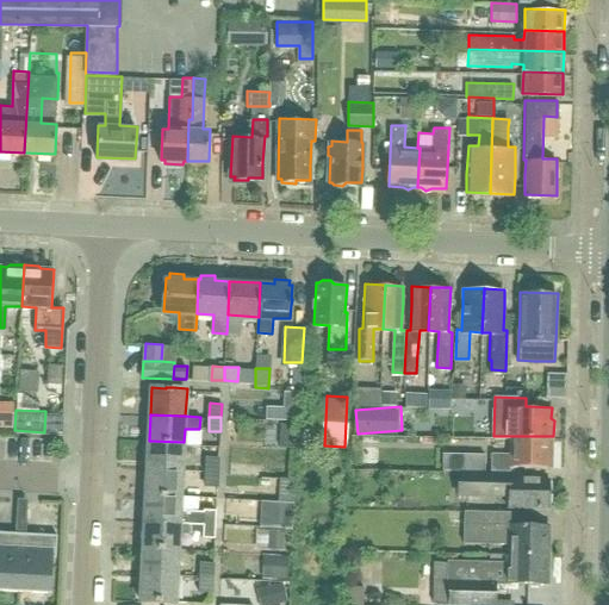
[(510,466),(529,466),(550,466),(550,457),(553,451),(553,436),(510,436),(510,451),(493,451),(493,467),(505,468),(510,466)]
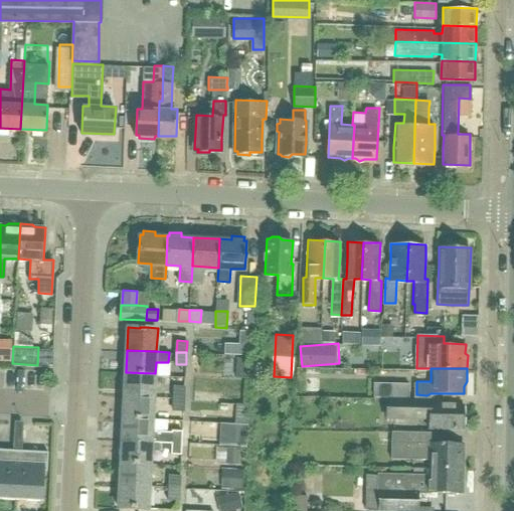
[(126,372),(125,394),(154,395),(155,373),(126,372)]
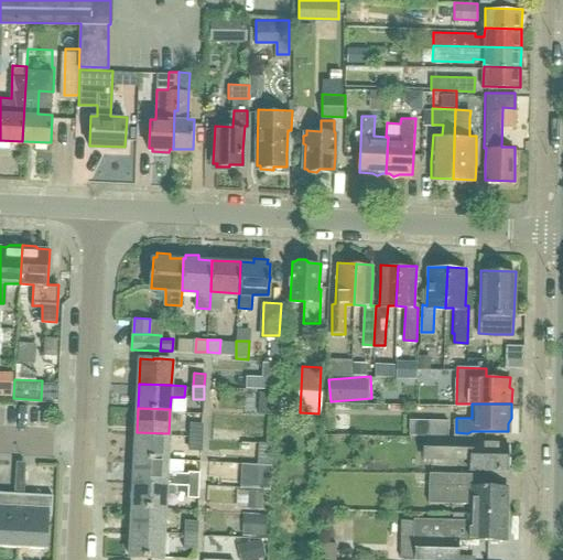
[(175,410),(175,424),(191,426),(191,411),(175,410)]
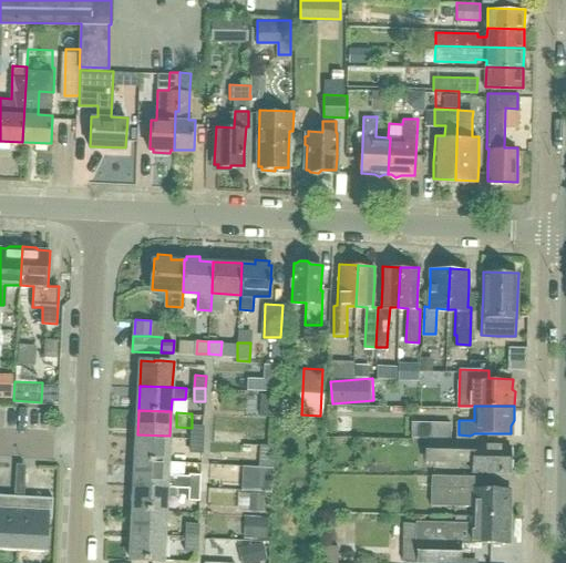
[(435,438),(451,438),(451,420),(435,419),(435,438)]
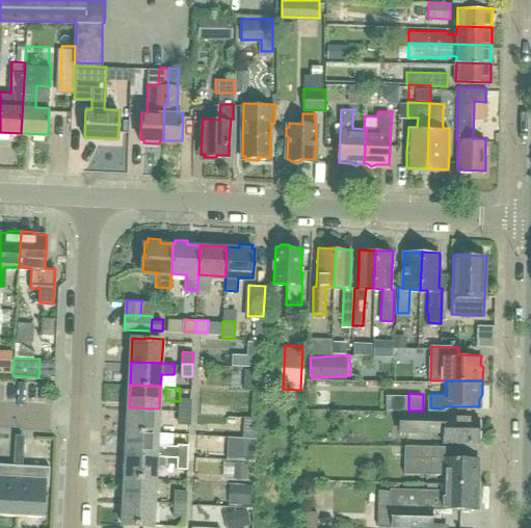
[(180,410),(190,411),(191,398),(181,398),(180,410)]
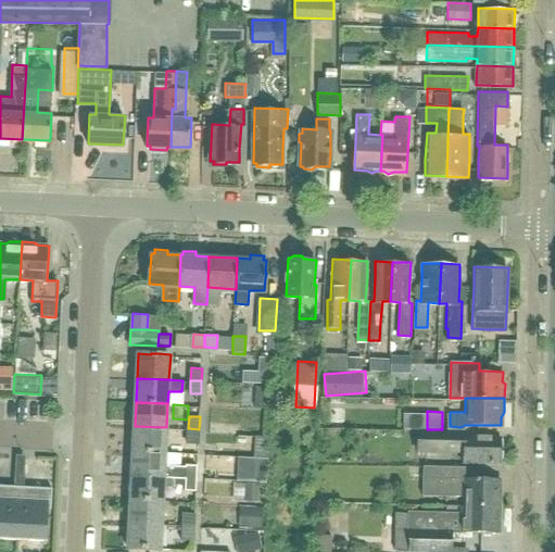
[(215,448),(252,451),(254,427),(217,424),(215,448)]
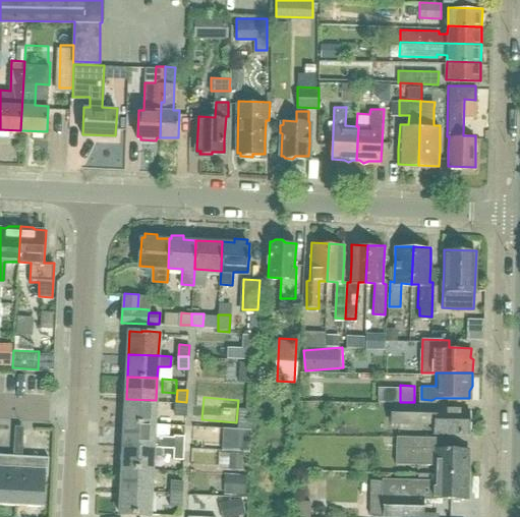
[(124,421),(155,423),(156,400),(126,399),(124,421)]
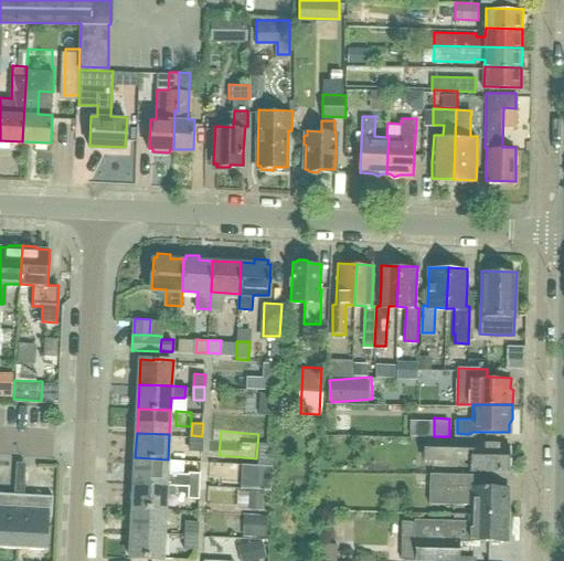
[(202,450),(202,436),(191,435),(190,448),(202,450)]
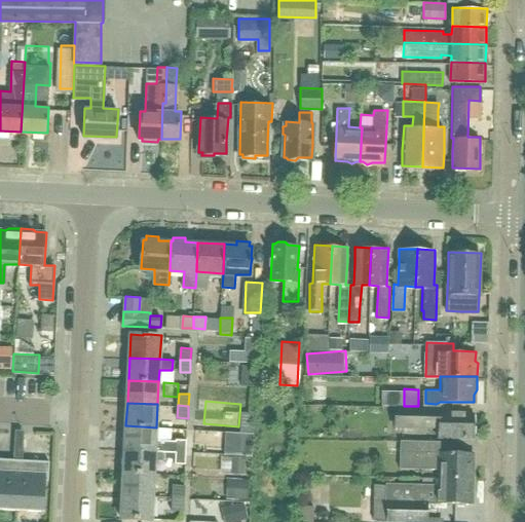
[(439,437),(454,437),(474,437),(474,435),(476,432),(476,425),(474,422),(474,412),(440,412),(440,408),(395,408),(395,426),(439,427),(439,437)]
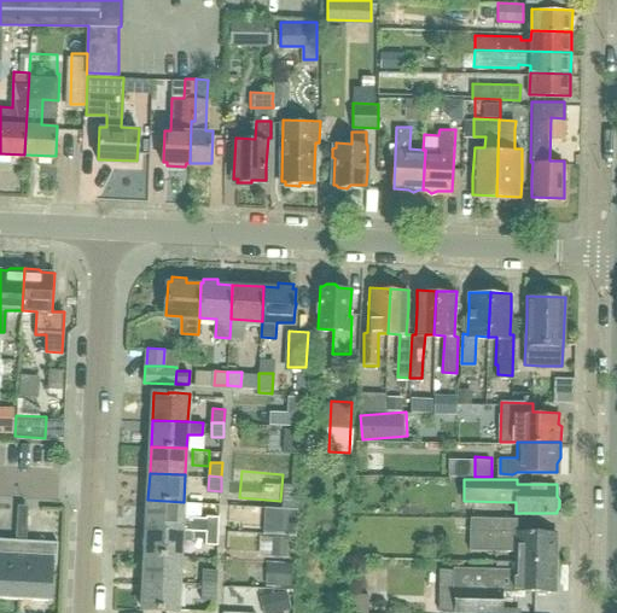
[(297,508),(298,484),(284,483),(281,507),(297,508)]
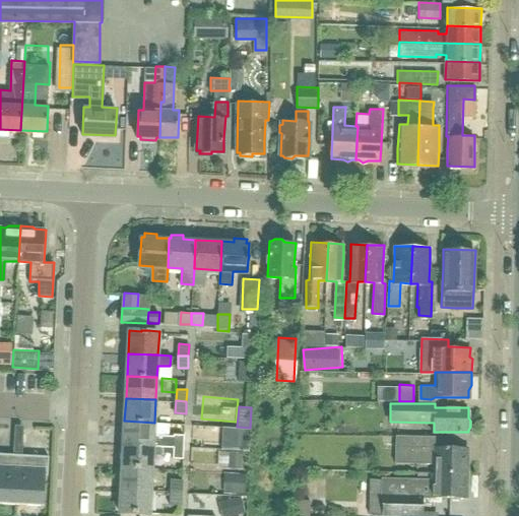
[(124,421),(123,443),(153,445),(154,423),(124,421)]
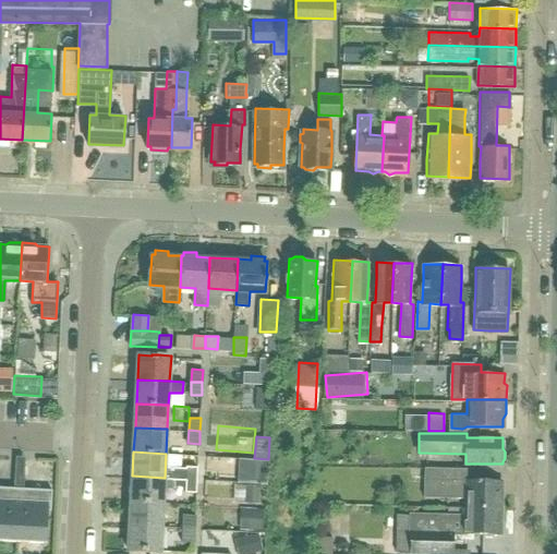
[(27,458),(26,481),(50,482),(50,458),(27,458)]
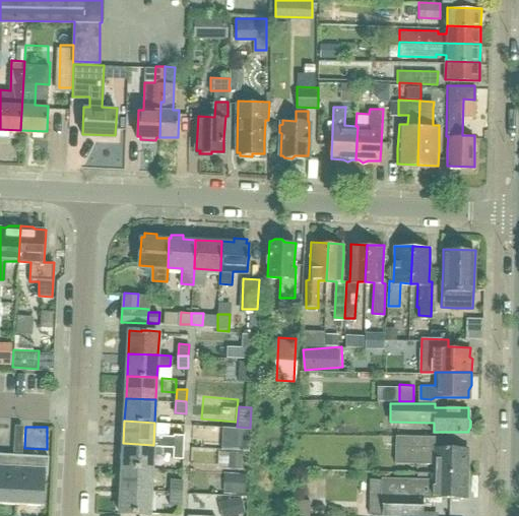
[(13,441),(23,442),(23,431),(14,430),(13,441)]
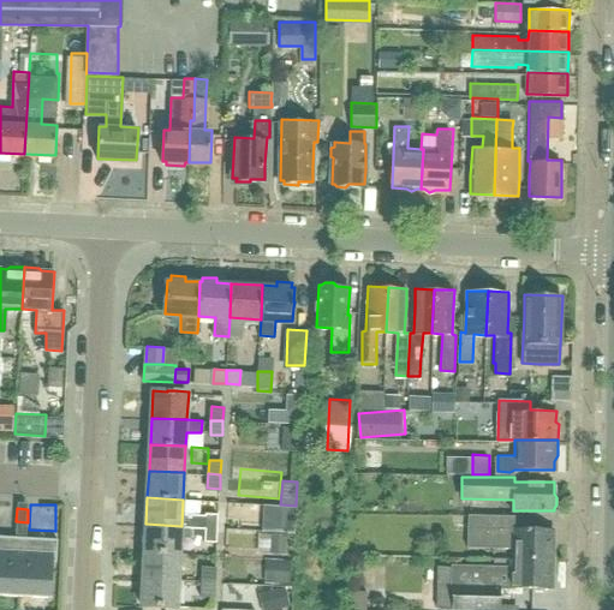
[(206,513),(204,527),(218,527),(219,514),(206,513)]
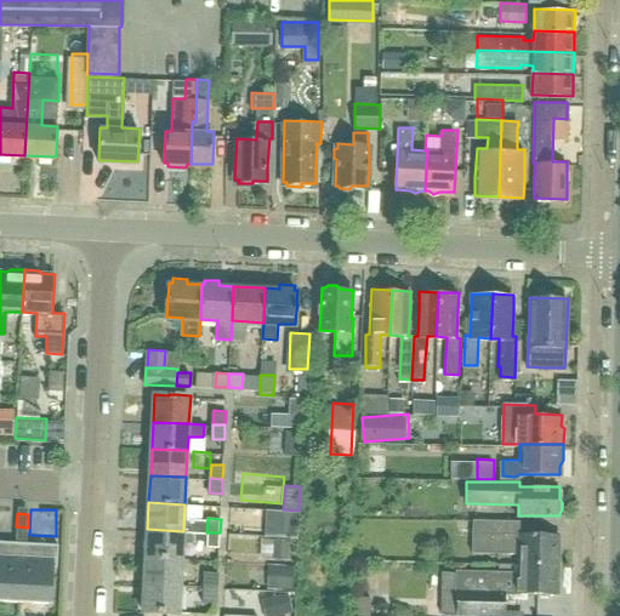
[(473,551),(518,552),(518,563),(561,564),(561,547),(558,547),(558,532),(519,531),(519,519),(473,518),(473,551)]
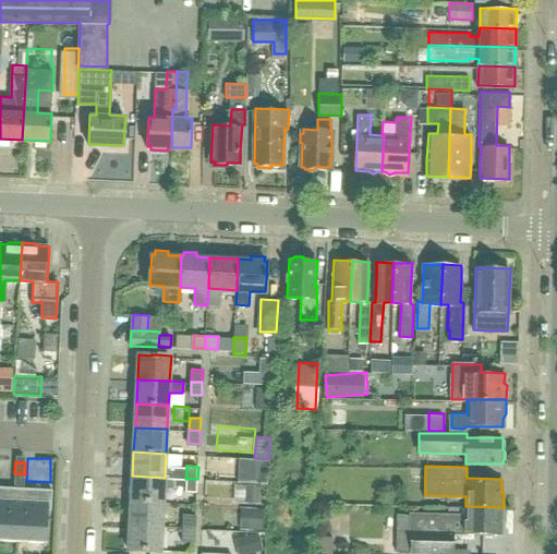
[(0,484),(0,538),(16,540),(19,486),(24,486),(25,474),(14,473),(14,486),(0,484)]
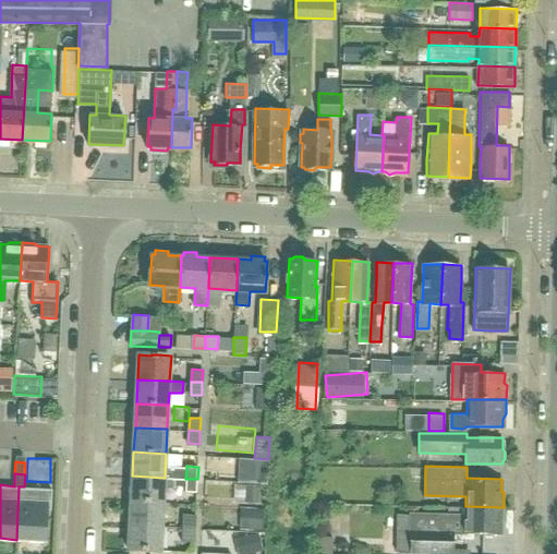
[(164,502),(165,478),(132,476),(131,500),(164,502)]
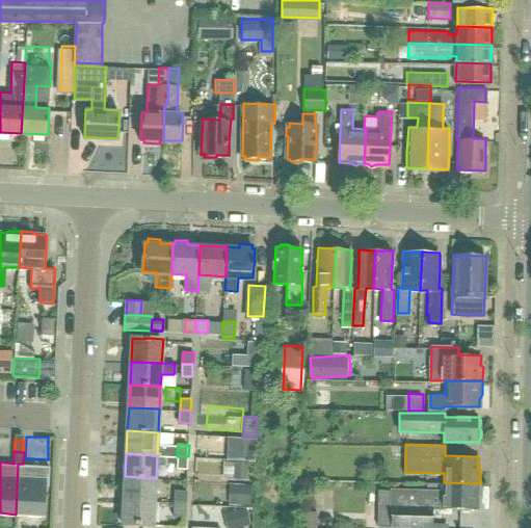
[(187,469),(188,456),(177,456),(177,468),(187,469)]
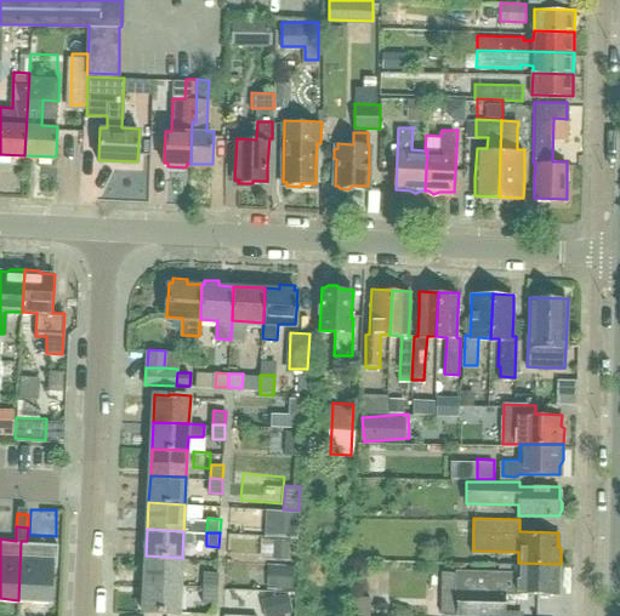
[(58,543),(27,541),(21,541),(18,600),(50,602),(51,566),(57,566),(58,543)]
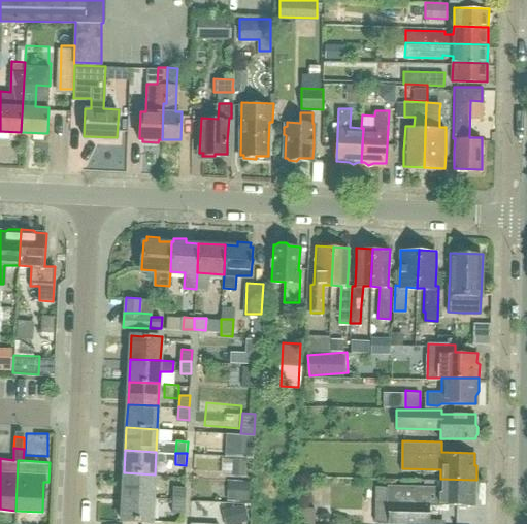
[(124,472),(123,495),(154,497),(155,475),(124,472)]
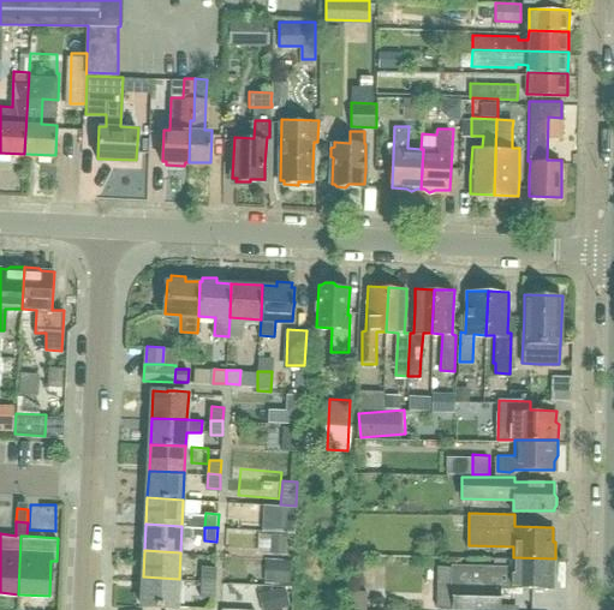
[(182,551),(183,570),(195,570),(195,551),(182,551)]
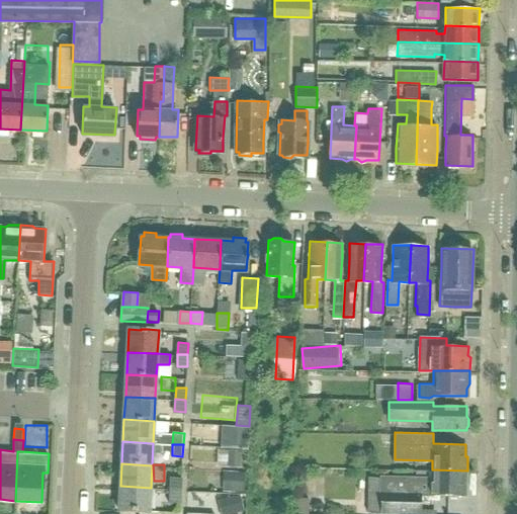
[(467,484),(467,470),(432,469),(431,477),(382,476),(381,491),(381,509),(418,511),(418,513),(436,513),(436,508),(419,507),(419,495),(464,496),(464,484),(467,484)]
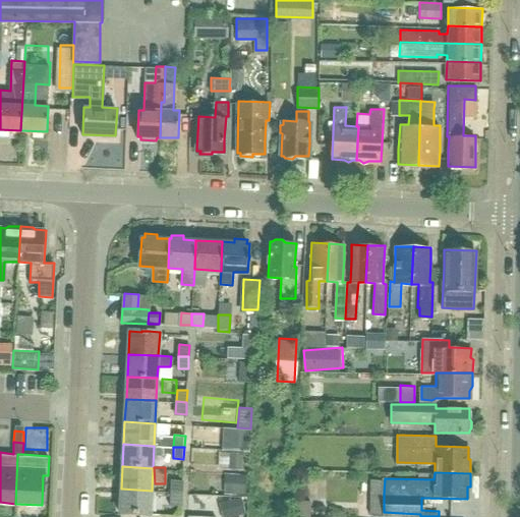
[(172,479),(171,492),(182,493),(183,480),(172,479)]
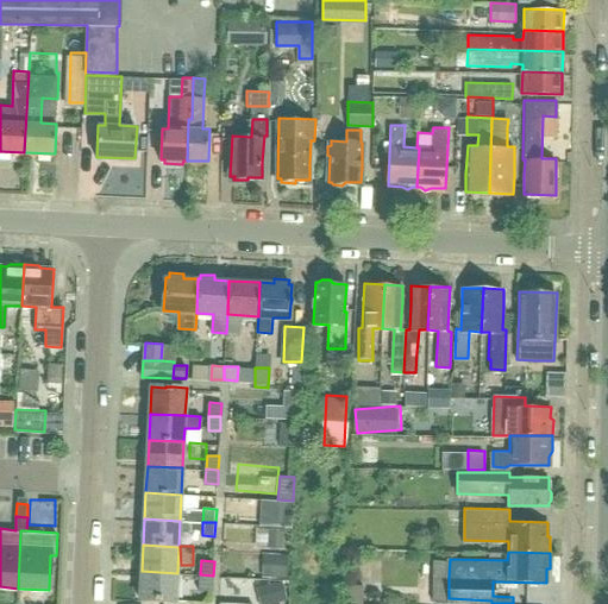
[(177,573),(142,571),(140,598),(155,599),(155,601),(162,601),(162,599),(175,601),(177,573)]
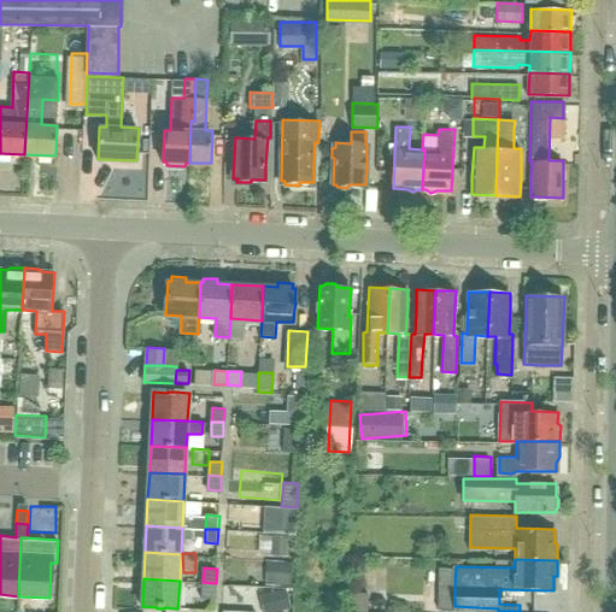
[(216,583),(203,582),(203,596),(215,596),(216,583)]
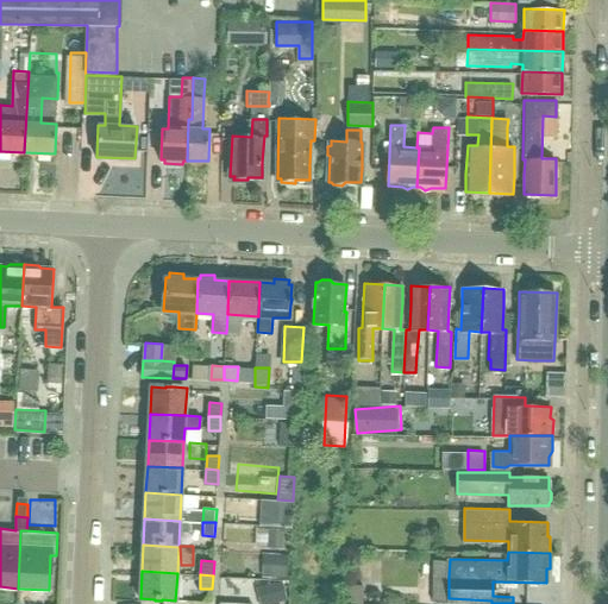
[(282,578),(256,585),(261,603),(287,597),(282,578)]
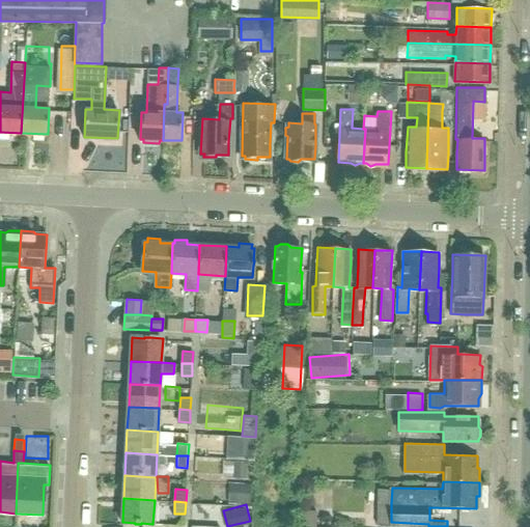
[(307,526),(308,526),(316,526),(317,509),(301,508),(300,526),(302,526),(307,526)]
